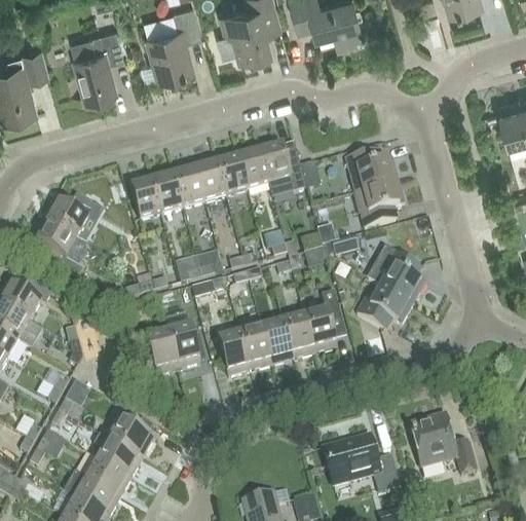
[(265,30),(278,26),(271,0),(247,0),(249,7),(220,14),(225,34),(231,32),(237,57),(269,47),(265,30)]
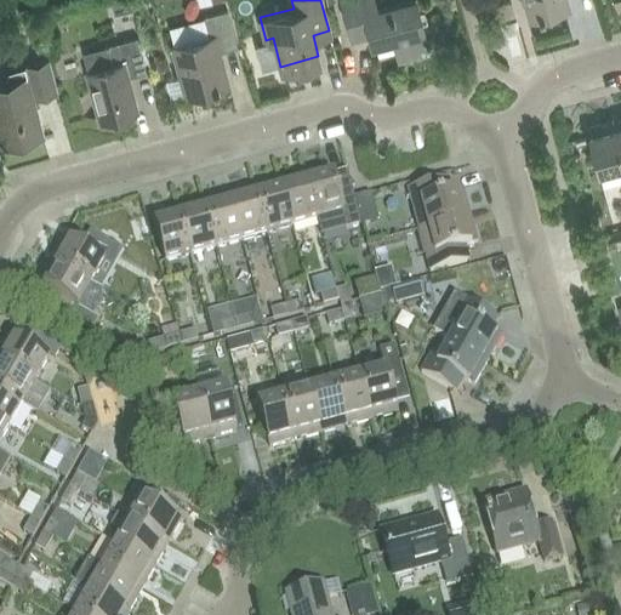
[(405,53),(431,47),(417,0),(394,0),(377,5),(376,0),(341,0),(349,29),(366,24),(371,43),(400,35),(405,53)]
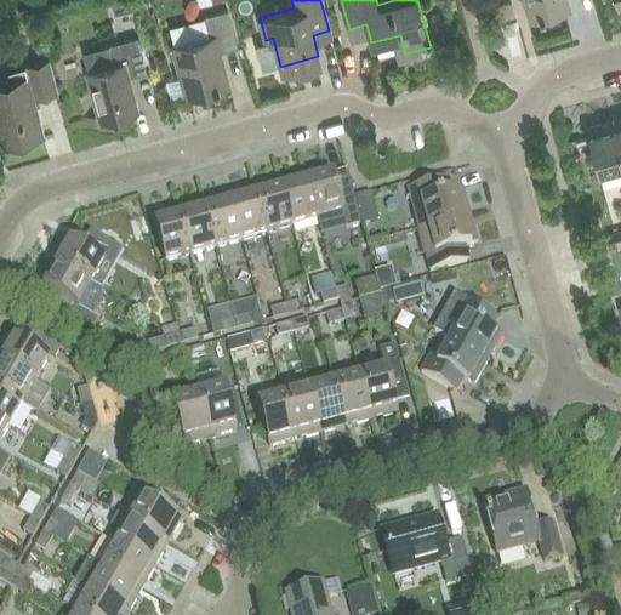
[(527,0),(530,13),(569,3),(568,0),(527,0)]
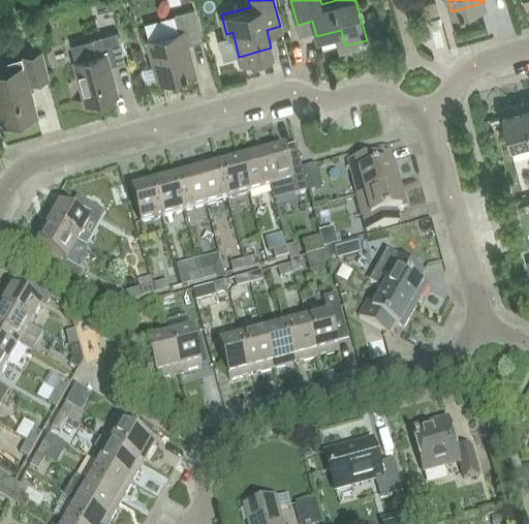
[(186,39),(203,35),(193,4),(173,10),(178,27),(147,35),(159,78),(193,68),(186,39)]
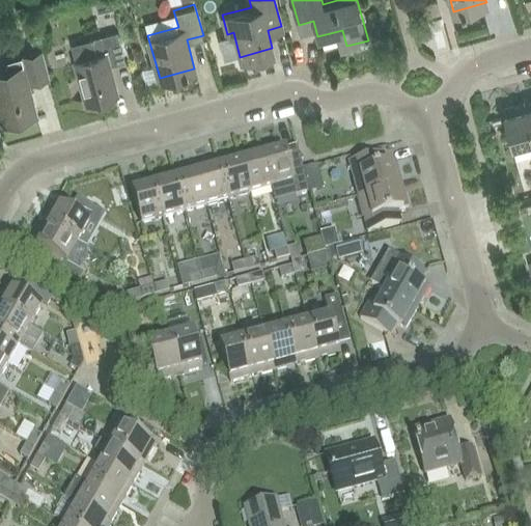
[(109,62),(124,58),(116,28),(91,35),(95,52),(75,57),(85,99),(116,90),(109,62)]
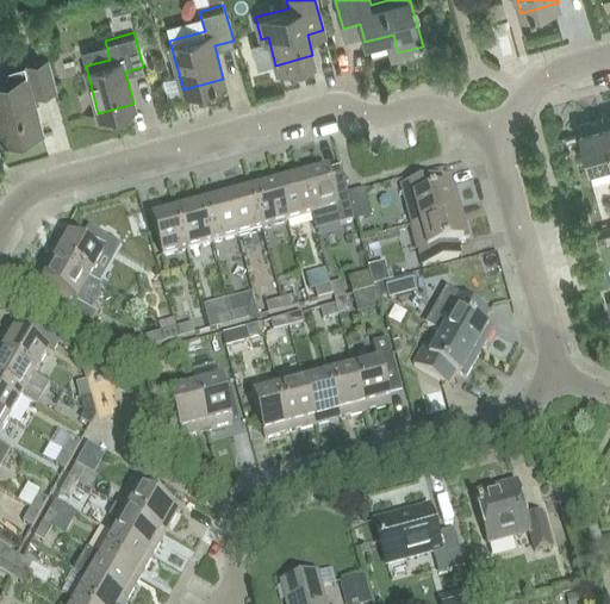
[(32,92),(56,86),(47,54),(6,64),(8,74),(0,75),(0,135),(1,139),(43,128),(32,92)]
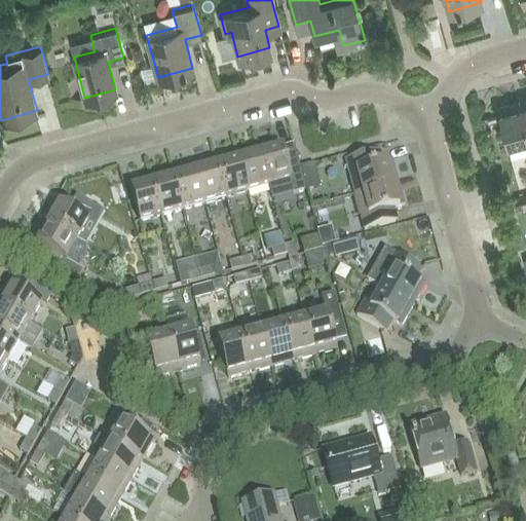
[(506,142),(525,137),(525,125),(518,98),(496,104),(506,142)]
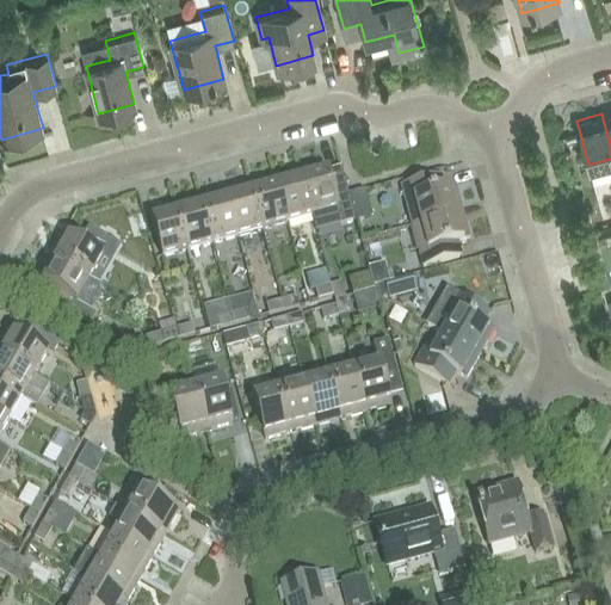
[(326,160),(300,167),(312,211),(337,204),(340,218),(356,215),(349,190),(343,171),(329,174),(326,160)]
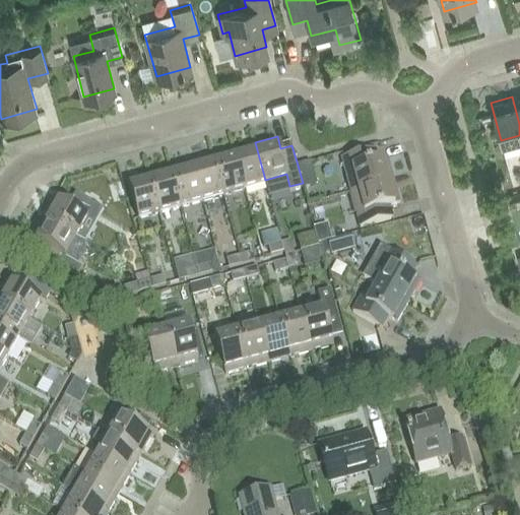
[(244,186),(265,180),(255,142),(234,148),(244,186)]
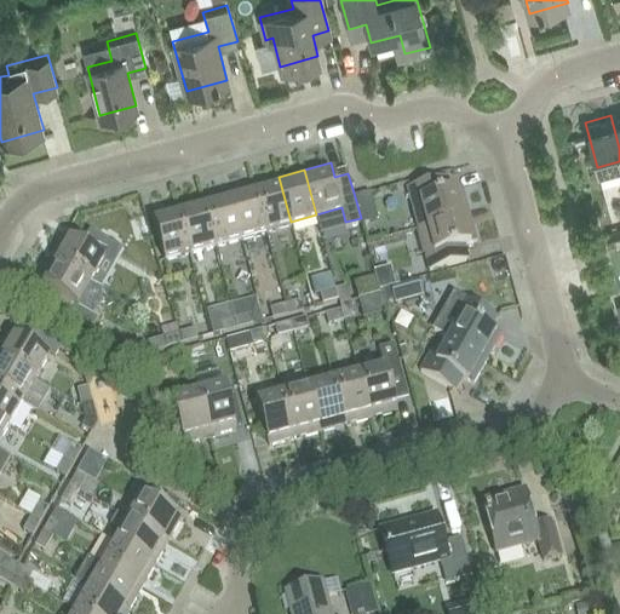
[(426,222),(469,210),(461,184),(449,187),(446,172),(408,183),(414,208),(422,206),(426,222)]
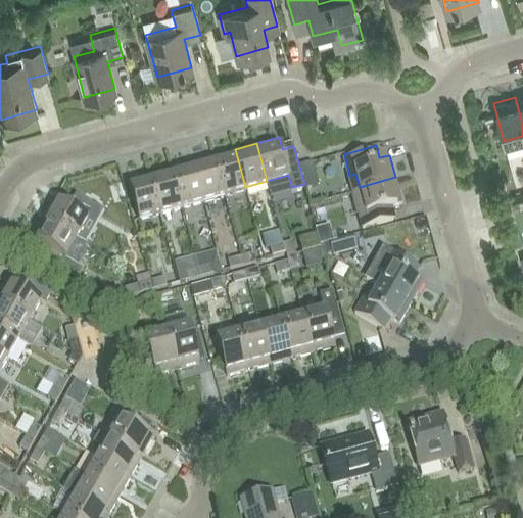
[(225,192),(245,187),(235,149),(214,154),(225,192)]
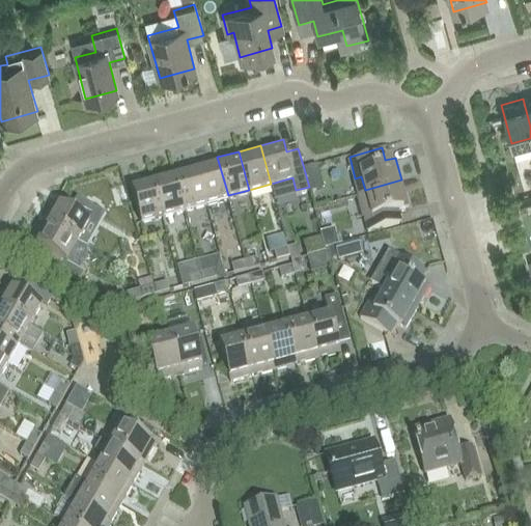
[(206,201),(228,195),(217,157),(196,163),(206,201)]
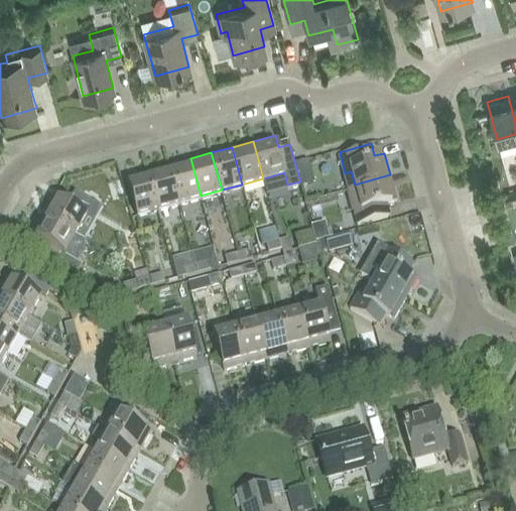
[(179,202),(201,196),(190,158),(169,164),(179,202)]
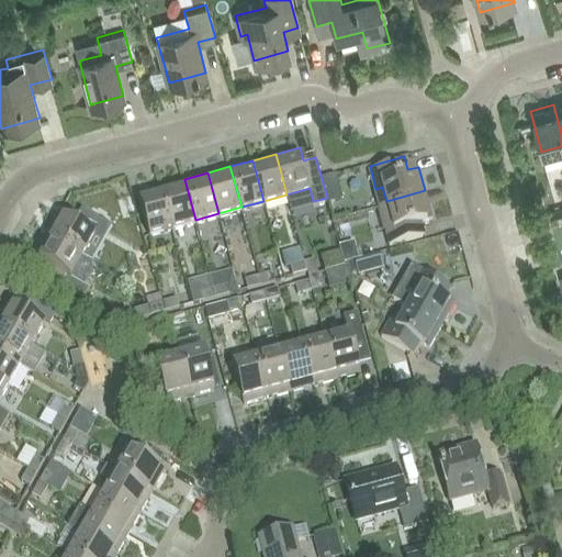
[(172,225),(195,220),(184,179),(161,185),(172,225)]
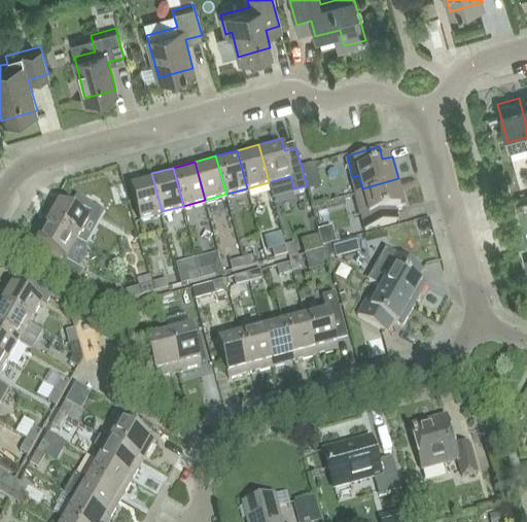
[(140,217),(162,211),(151,173),(130,179),(140,217)]
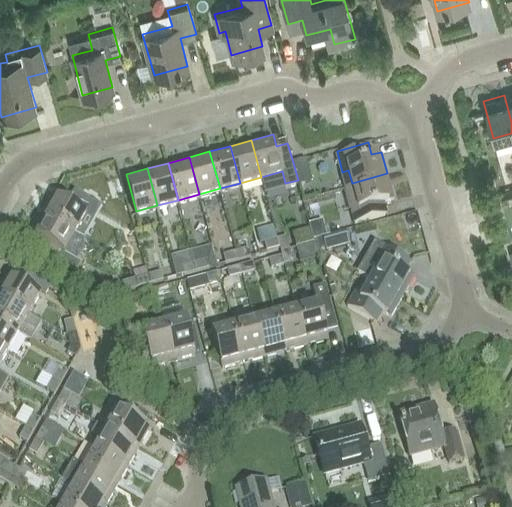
[(387,173),(352,183),(355,196),(349,198),(354,219),(387,210),(383,198),(393,196),(387,173)]
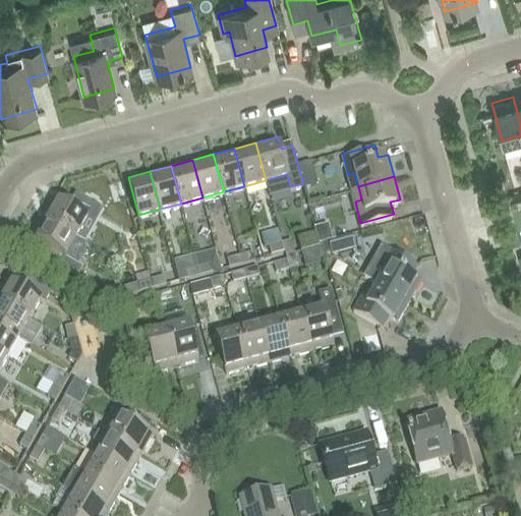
[(43,215),(76,234),(88,214),(53,194),(43,215)]
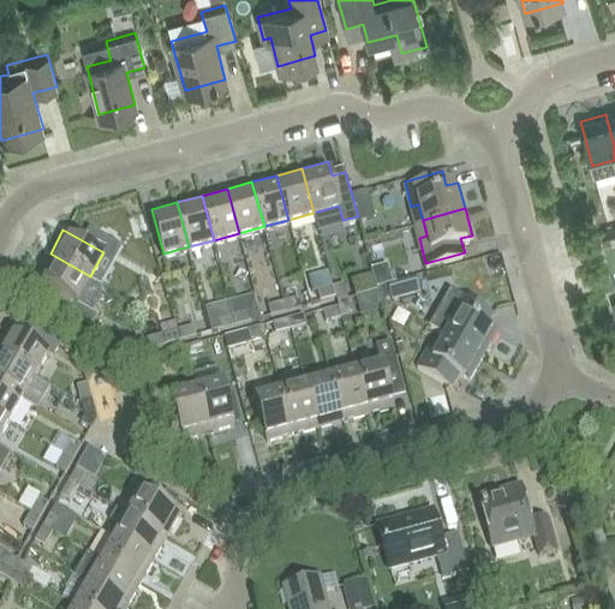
[(77,299),(90,276),(51,254),(37,276),(72,297),(65,310),(90,323),(97,311),(77,299)]
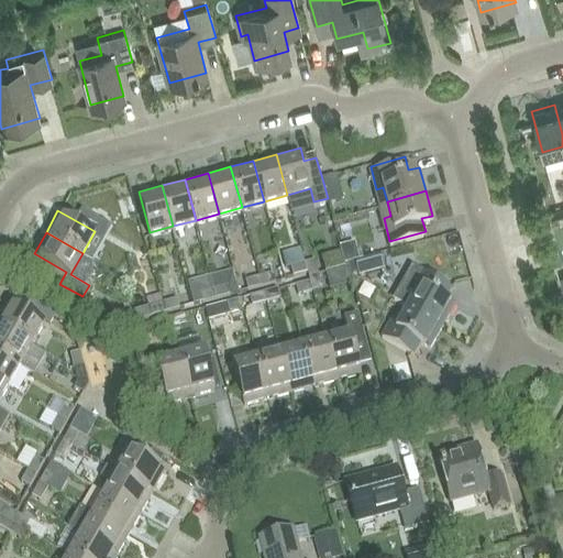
[(307,267),(305,258),(301,247),(295,249),(289,256),(293,271),(307,267)]
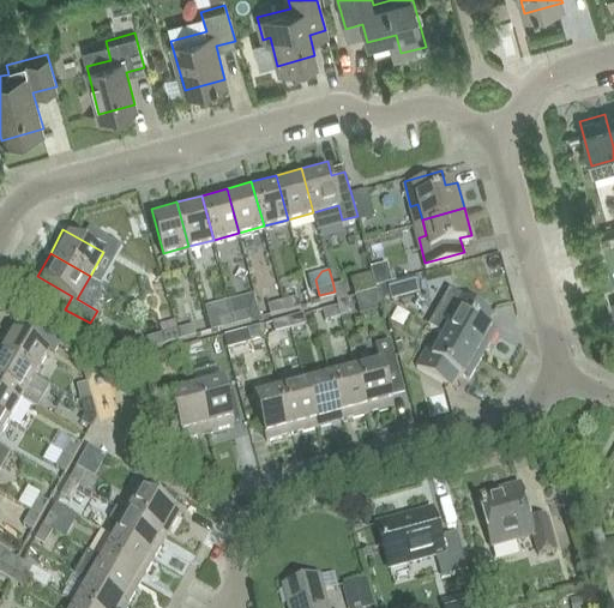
[(336,296),(347,294),(343,278),(332,281),(335,292),(336,296)]
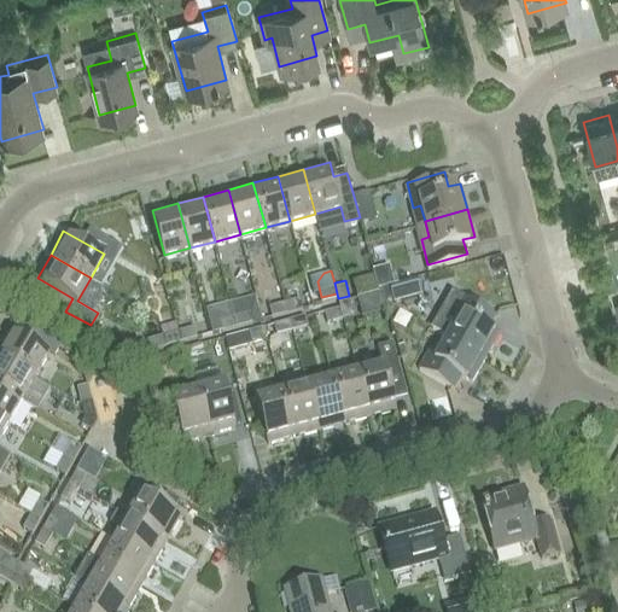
[(447,332),(484,353),(497,328),(488,324),(495,310),(460,291),(447,314),(454,318),(447,332)]
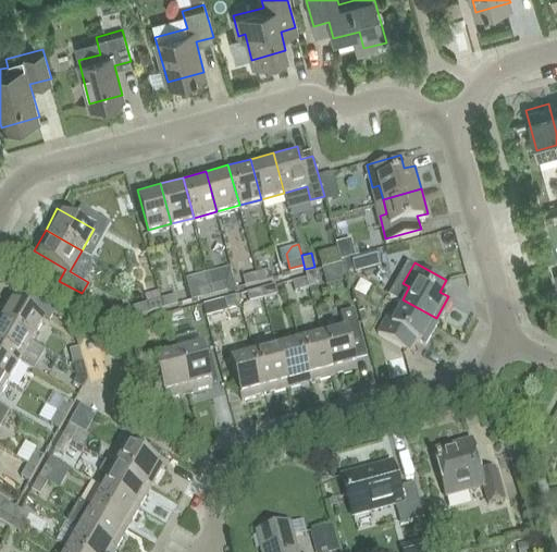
[(259,278),(273,274),(270,265),(257,269),(259,278)]
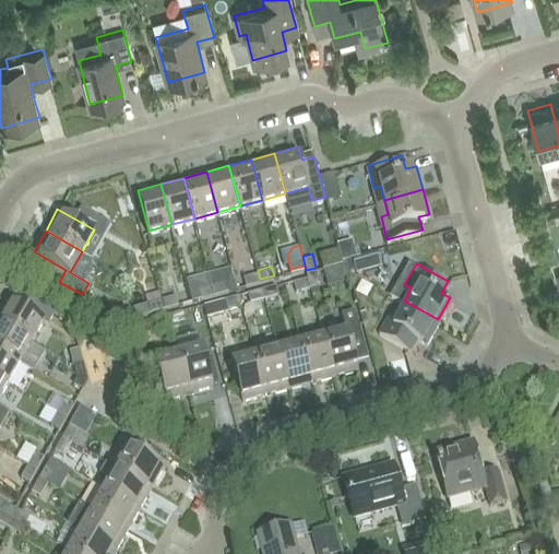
[(306,270),(308,274),(310,284),(320,281),(316,268),(306,270)]
